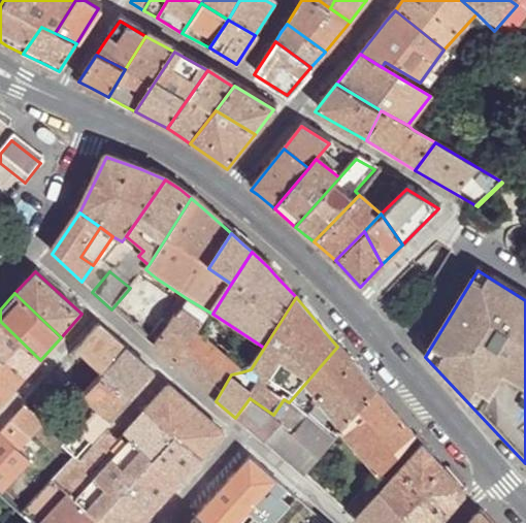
[(210,313),(188,299),(179,313),(174,322),(171,320),(154,347),(176,366),(196,335),(210,313)]
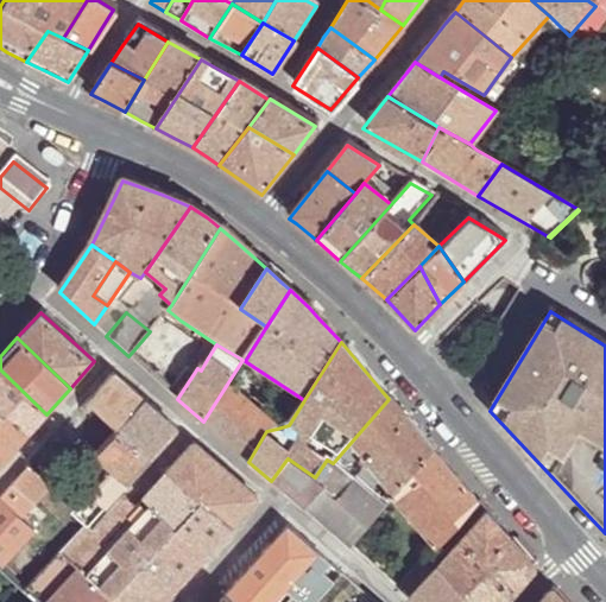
[(46,414),(0,369),(0,413),(2,416),(5,413),(25,436),(27,437),(46,414)]
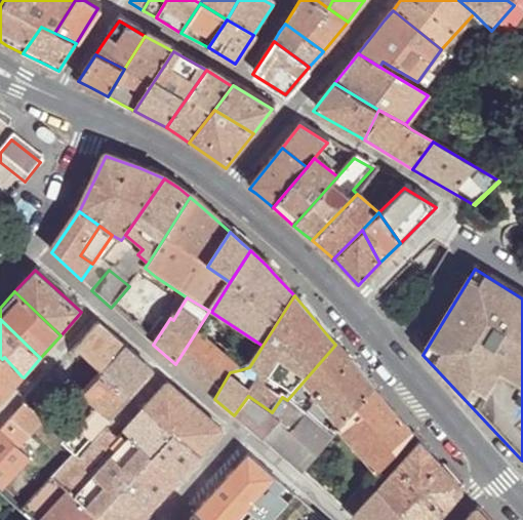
[(124,350),(96,326),(75,349),(102,374),(124,350)]
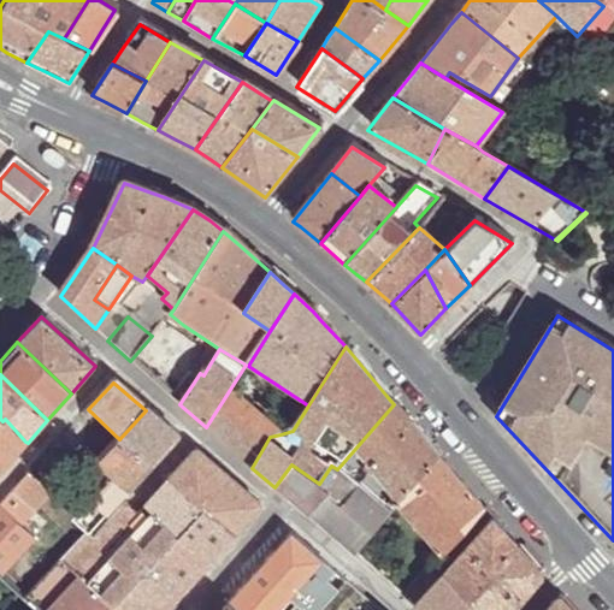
[(281,434),(229,391),(206,427),(252,468),(270,437),(281,434)]
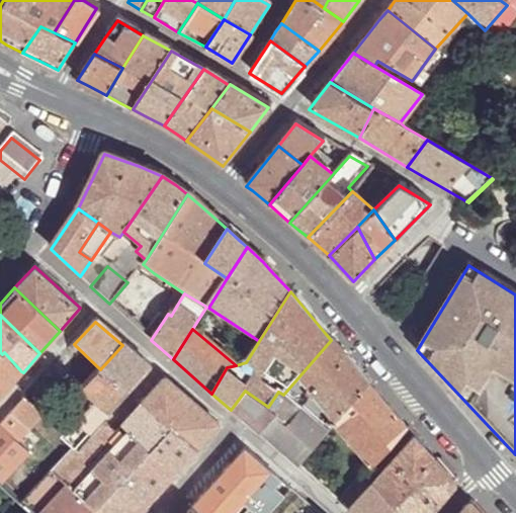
[(338,348),(331,340),(283,395),(328,431),(334,424),(369,386),(355,369),(338,348)]
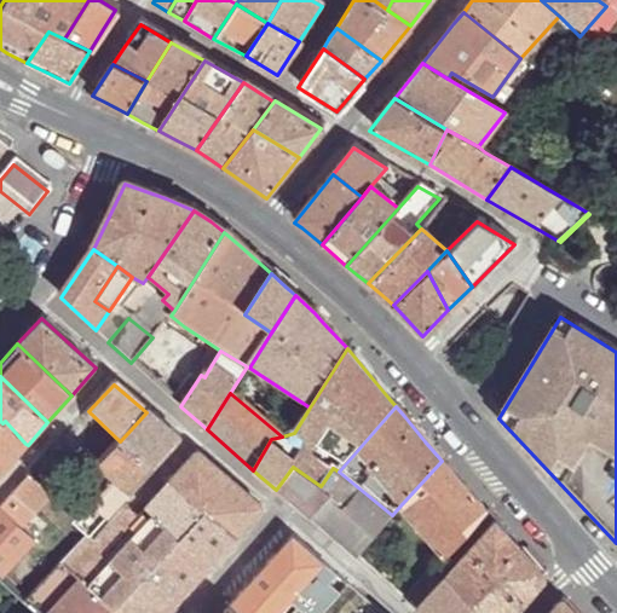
[(179,441),(146,412),(120,441),(151,470),(179,441)]
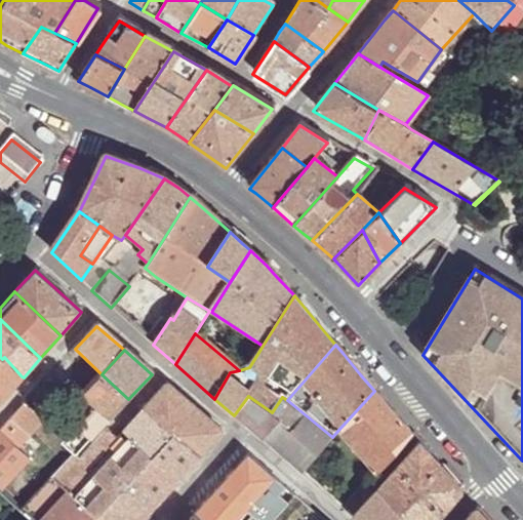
[(2,359),(0,357),(0,400),(22,376),(4,357),(2,359)]
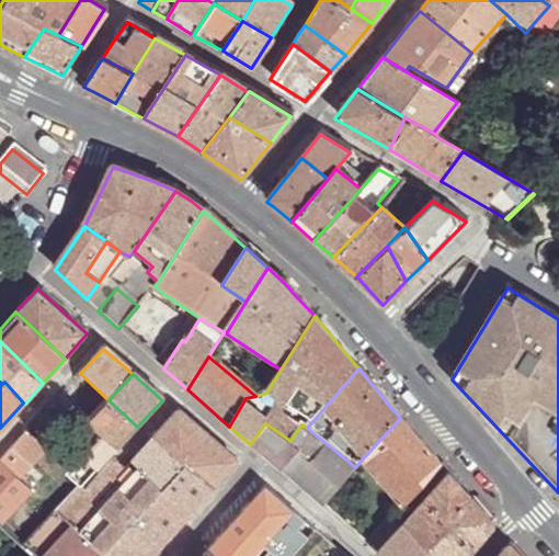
[(137,427),(109,400),(87,426),(98,435),(115,451),(137,427)]
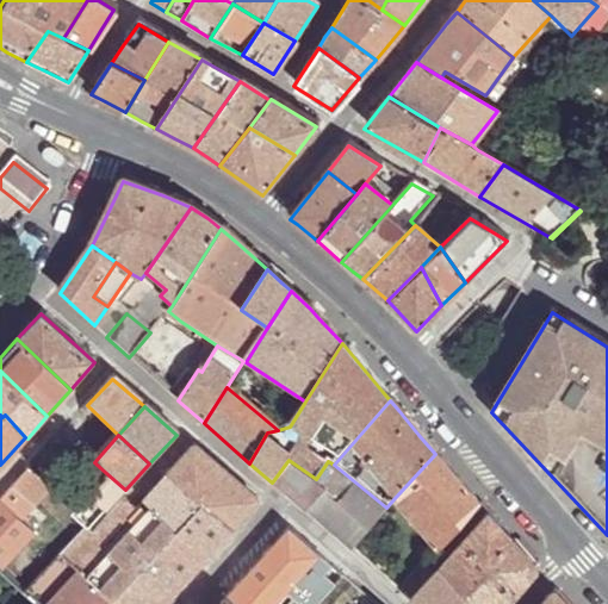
[(258,504),(194,450),(146,504),(175,530),(199,505),(231,533),(258,504)]
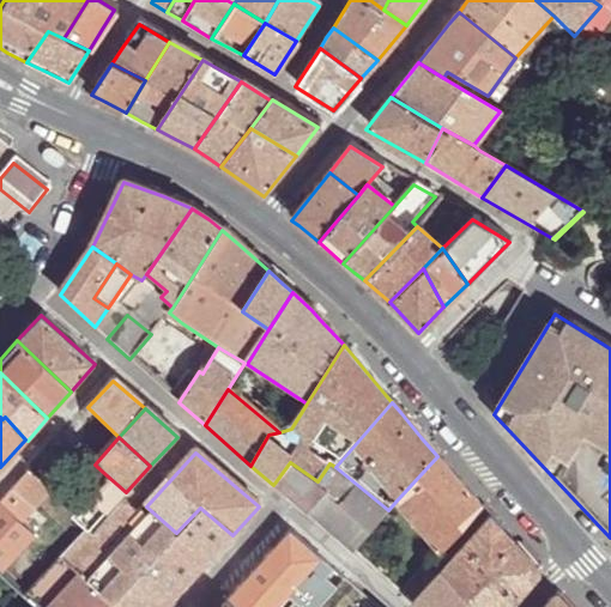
[(482,508),(437,456),(395,502),(436,551),(441,554),(482,508)]
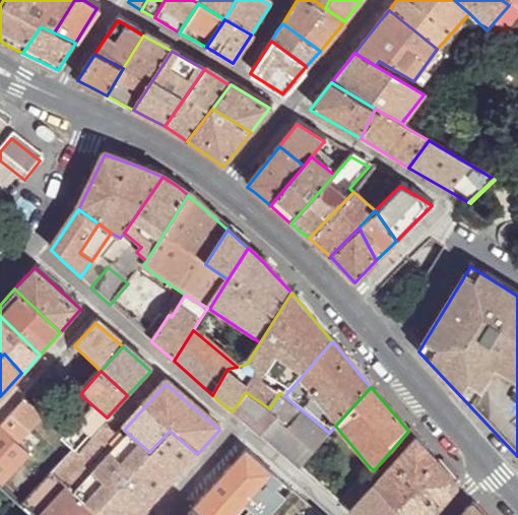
[(269,408),(246,392),(232,411),(252,428),(269,408)]
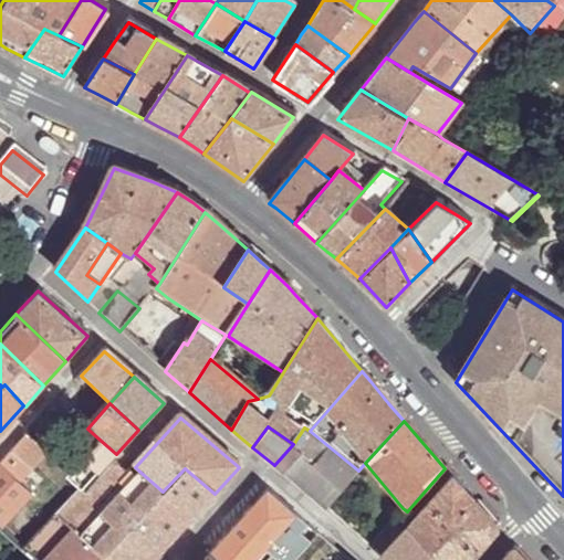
[(310,431),(304,428),(293,444),(274,465),(324,509),(358,471),(310,431)]
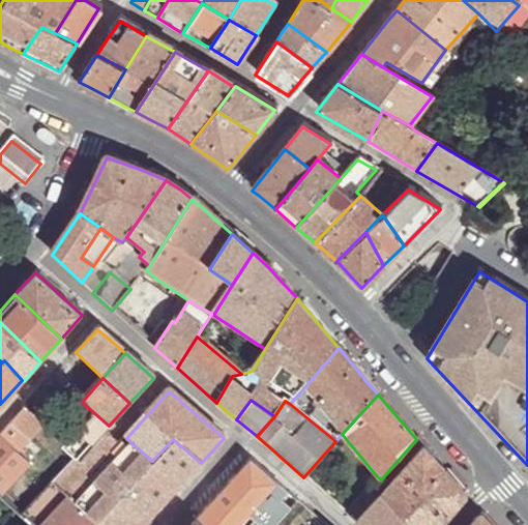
[(41,430),(22,411),(0,434),(0,438),(18,455),(41,430)]
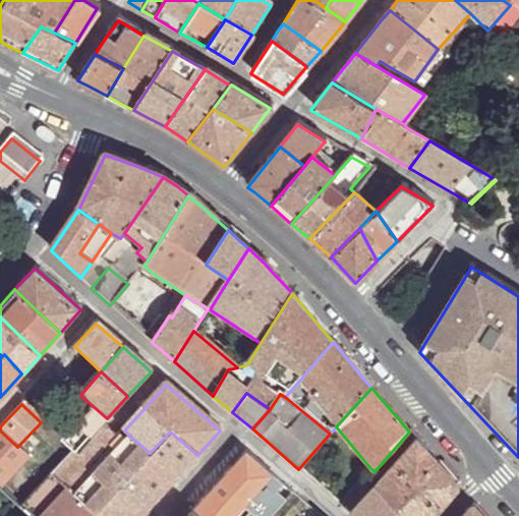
[(107,418),(91,404),(58,440),(73,454),(107,418)]
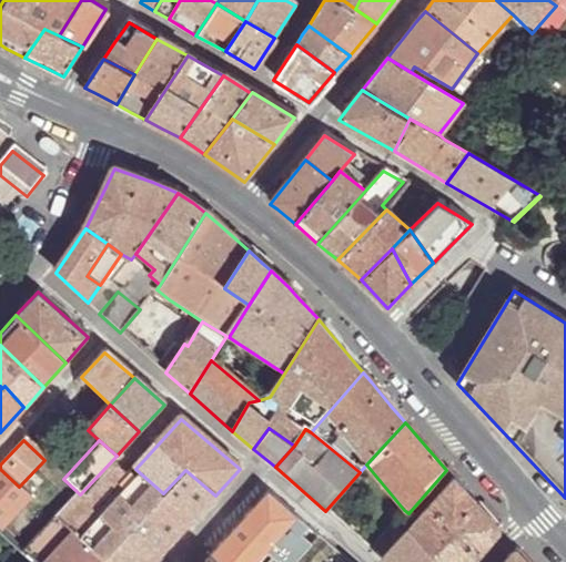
[(155,561),(215,496),(185,470),(163,493),(135,469),(127,478),(114,467),(84,498),(80,494),(77,498),(91,512),(73,533),(105,561),(155,561)]
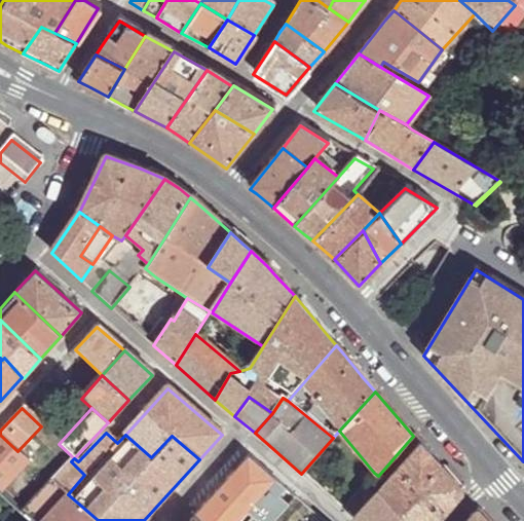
[(17,451),(0,435),(0,496),(31,463),(17,451)]
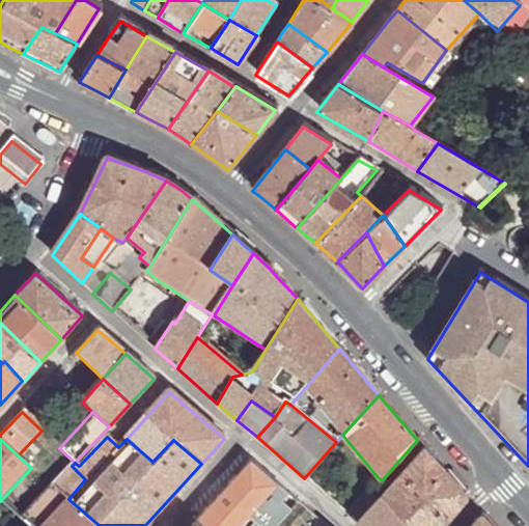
[(424,449),(417,440),(382,480),(378,477),(370,487),(371,488),(381,497),(383,496),(424,449)]
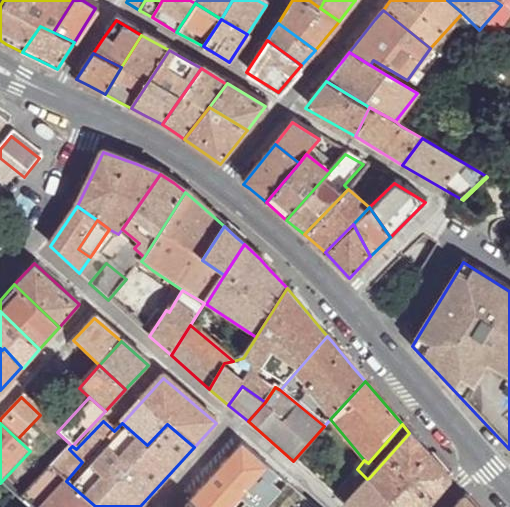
[(414,439),(409,433),(369,478),(389,502),(429,456),(414,439)]
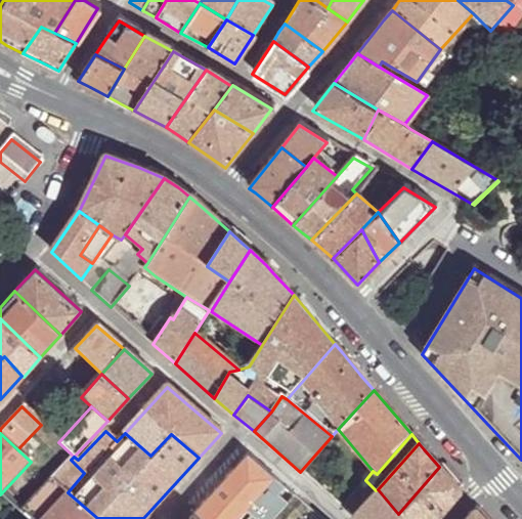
[(273,518),(292,496),(248,458),(196,515),(200,518),(273,518)]
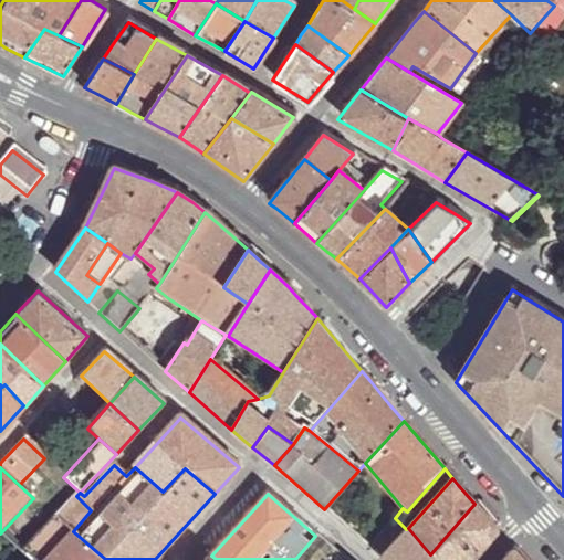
[(483,515),(474,504),(453,528),(477,556),(497,531),(483,515)]
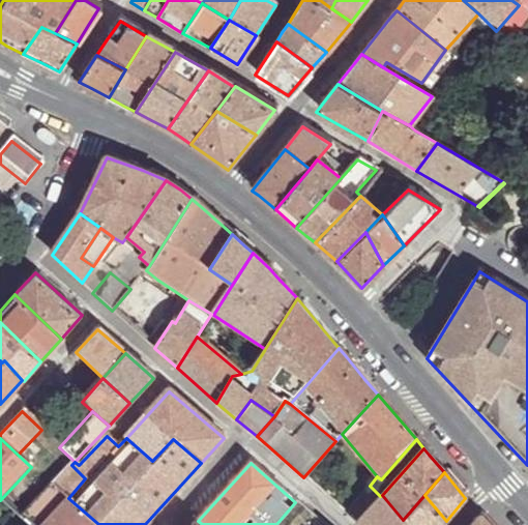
[(98,524),(68,498),(53,485),(21,519),(27,524),(98,524)]
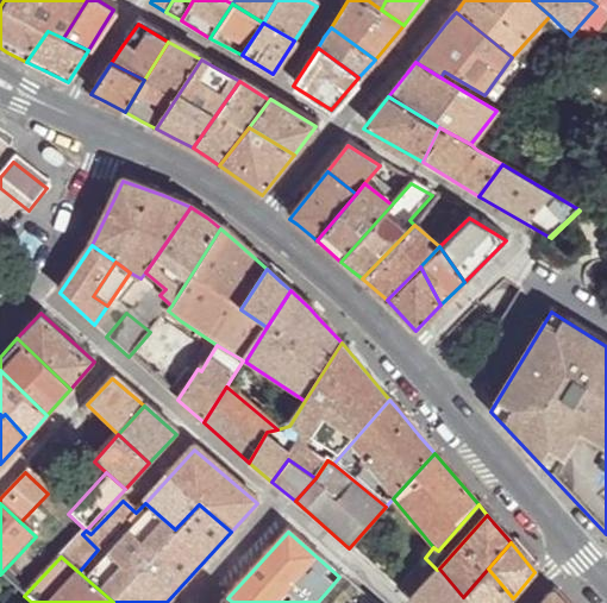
[(437,570),(426,559),(396,594),(407,602),(410,602),(437,570)]
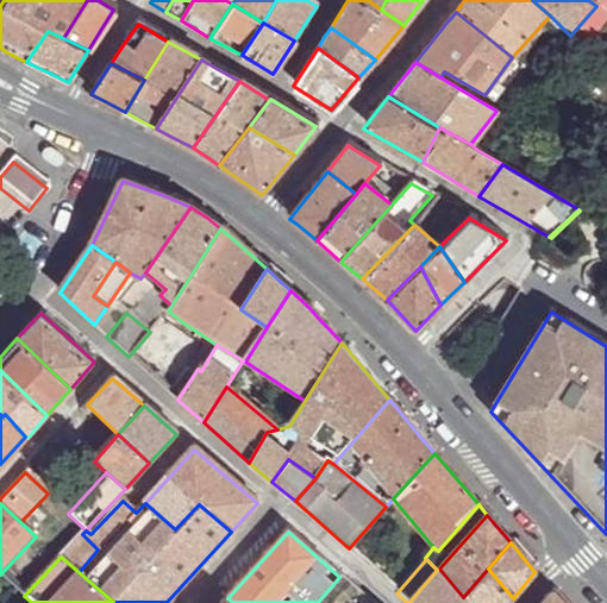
[(458,602),(463,597),(439,569),(437,570),(410,602),(458,602)]
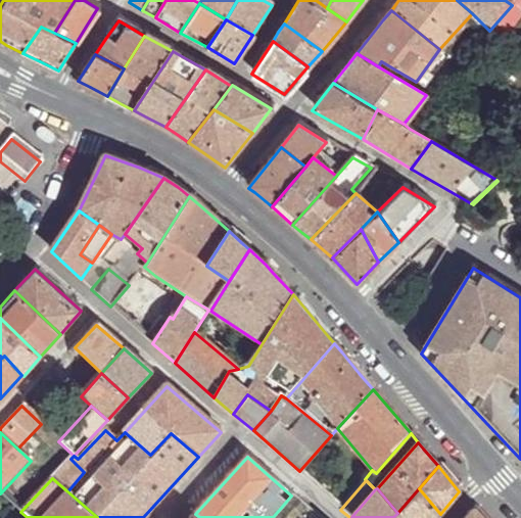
[(437,517),(440,514),(419,488),(397,513),(401,517),(437,517)]
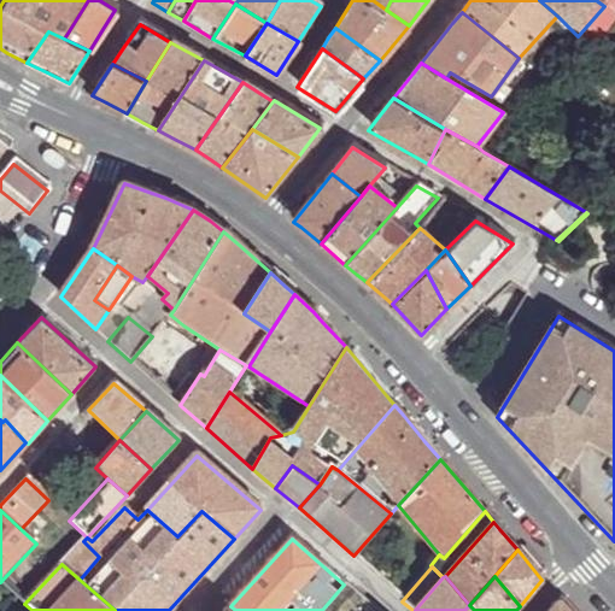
[(568,610),(560,600),(550,610),(568,610)]
